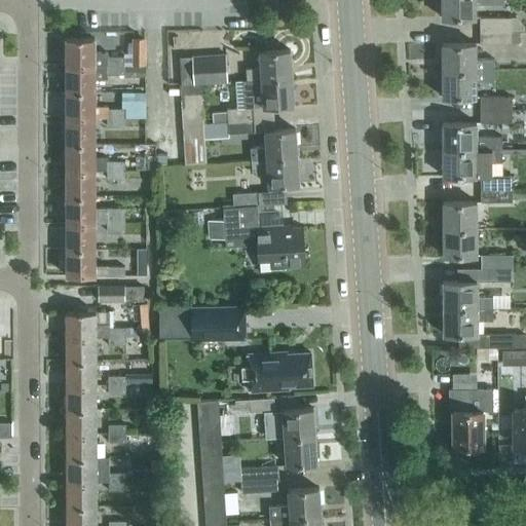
[(503,0),(441,0),(442,17),(476,16),(476,4),(504,3),(503,0)]
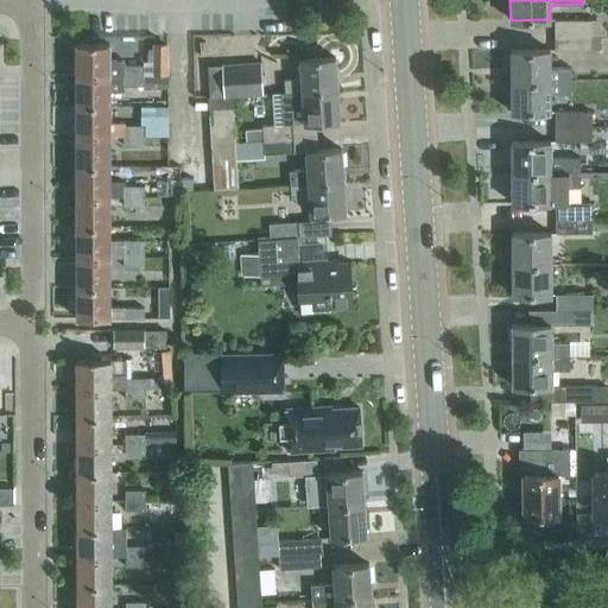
[(607,35),(607,20),(555,19),(555,35),(591,35),(607,35)]
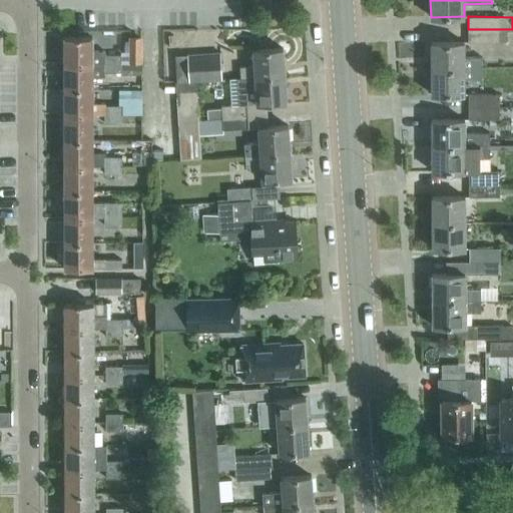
[(499,42),(499,29),(468,29),(468,42),(499,42)]
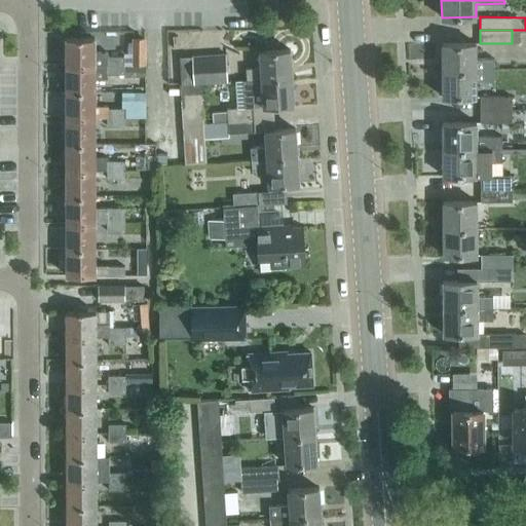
[(95,55),(95,37),(62,38),(62,52),(66,52),(66,65),(124,64),(124,55),(95,55)]
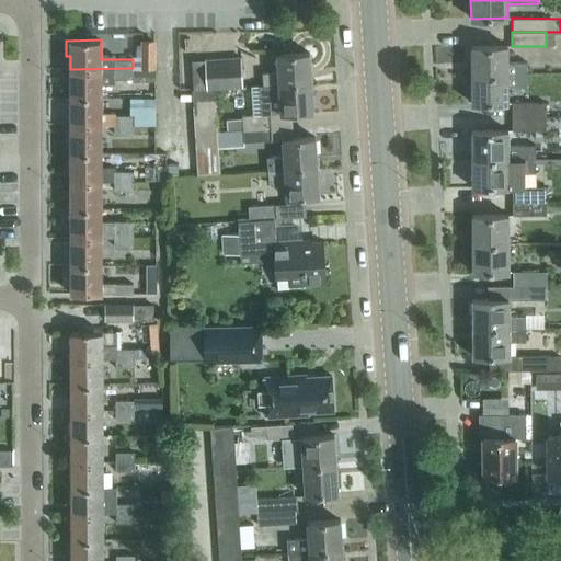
[(142,43),(142,69),(156,69),(155,43),(142,43)]
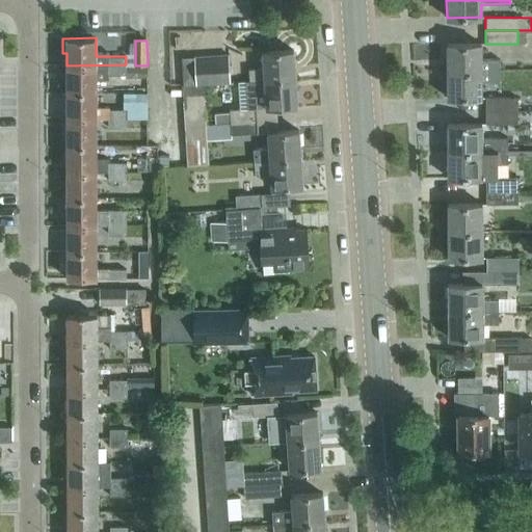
[(447,44),(447,71),(500,70),(500,59),(481,59),(481,44),(447,44)]
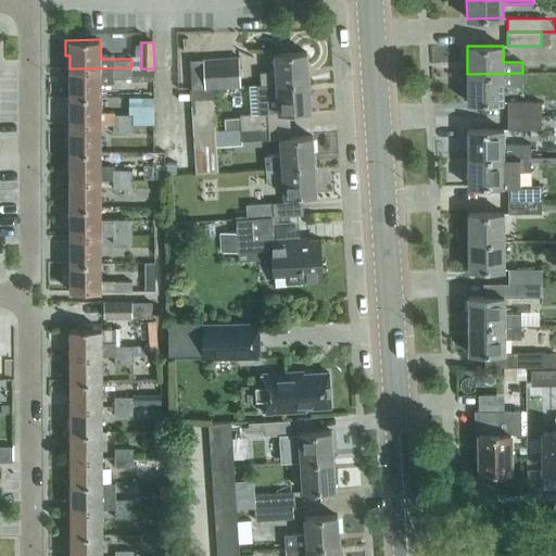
[(275,54),(276,71),(260,72),(261,84),(308,80),(306,52),(275,54)]
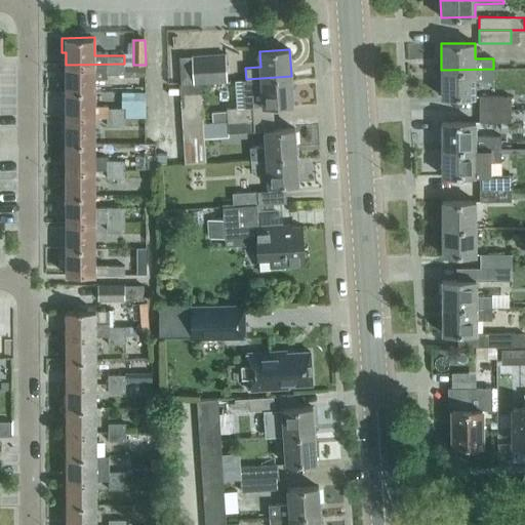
[(226,53),(193,55),(195,83),(200,82),(227,80),(226,53)]
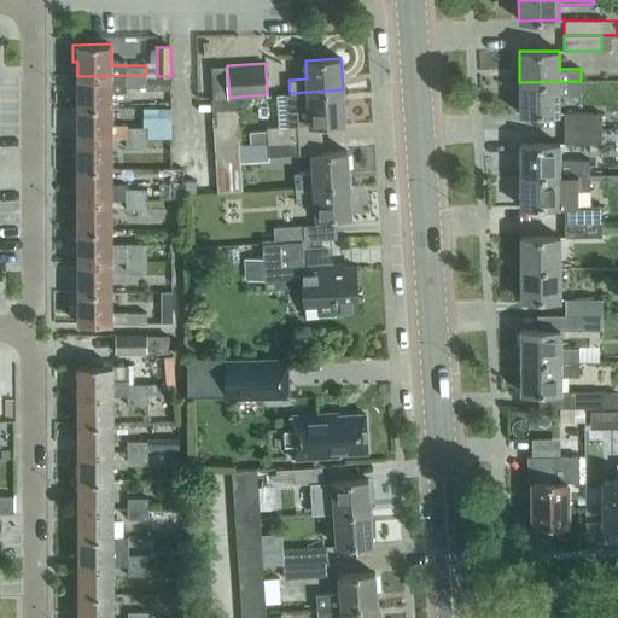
[(229,98),(227,65),(211,66),(213,98),(229,98)]
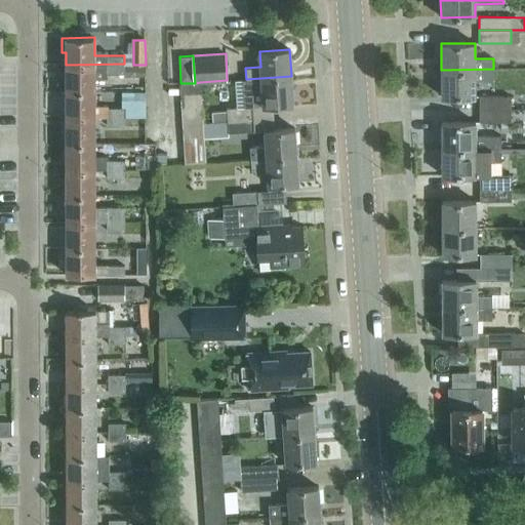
[(124,74),(124,65),(124,64),(66,65),(66,90),(94,90),(94,79),(108,79),(108,74),(124,74)]
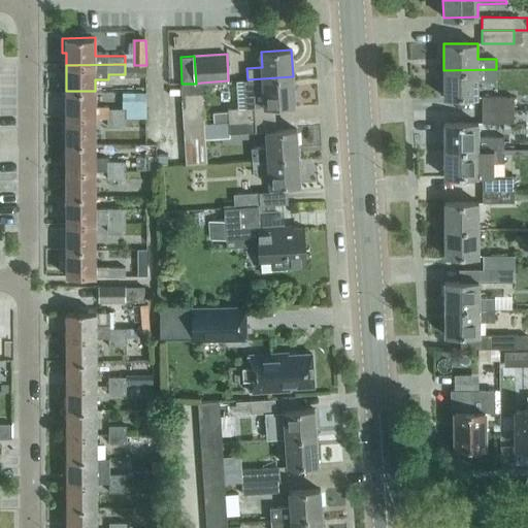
[(146,76),(146,65),(134,65),(125,65),(125,74),(125,77),(146,76)]
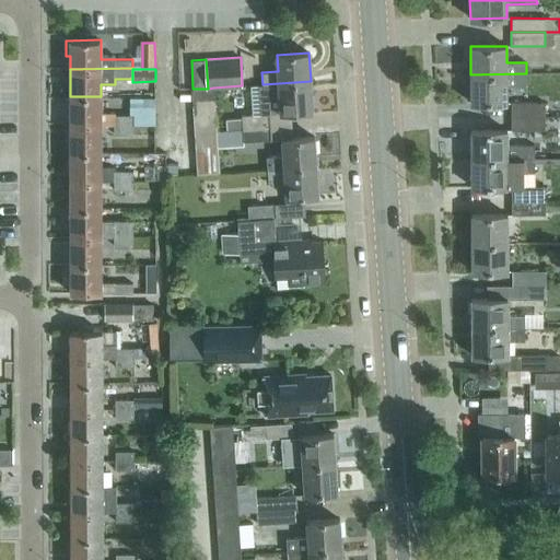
[(508,102),(506,86),(526,86),(526,73),(470,74),(471,103),(508,102)]
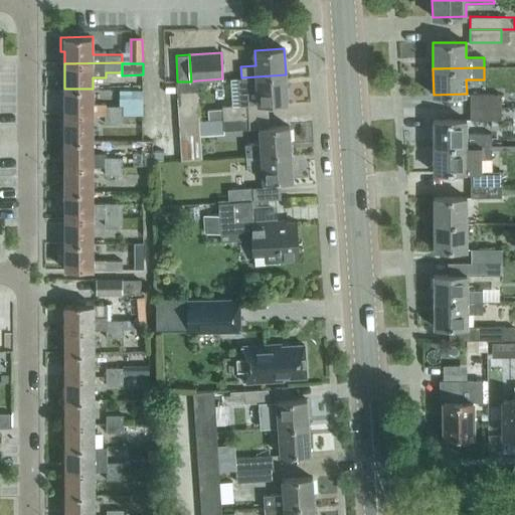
[(288,102),(286,74),(241,77),(243,105),(247,105),(288,102)]
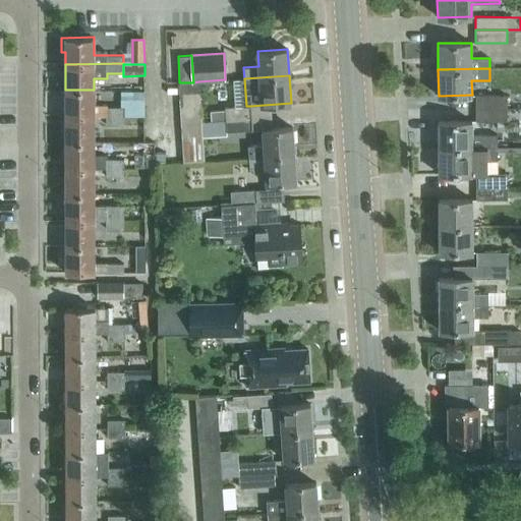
[(193,82),(179,82),(178,83),(179,94),(199,93),(198,81),(193,82)]
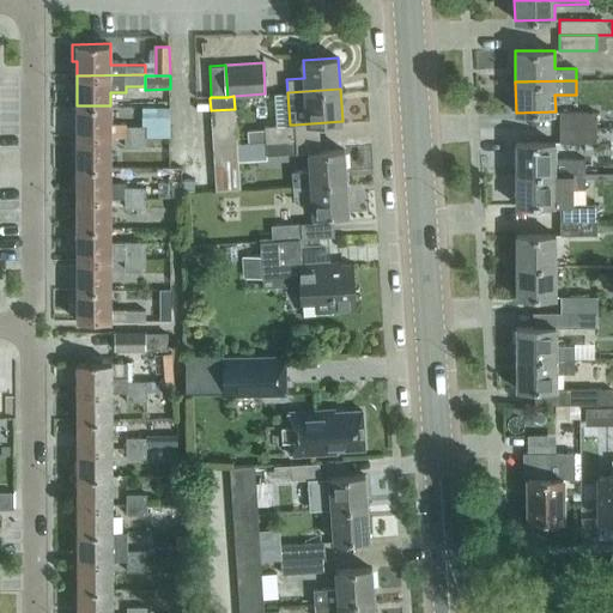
[(145,135),(145,126),(110,126),(110,105),(77,105),(77,135),(110,135),(125,135),(145,135)]
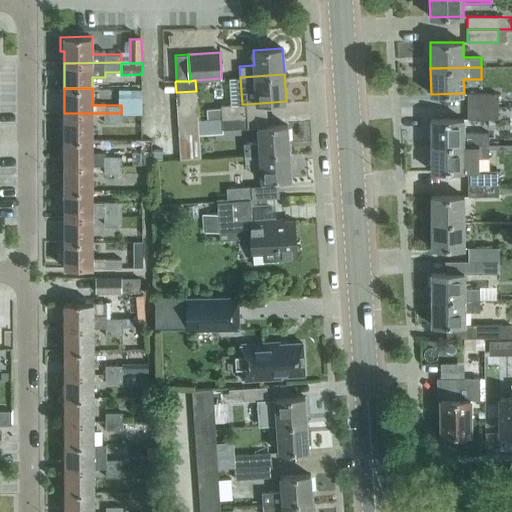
[(120,89),(121,105),(121,113),(142,113),(142,89),(120,89)]
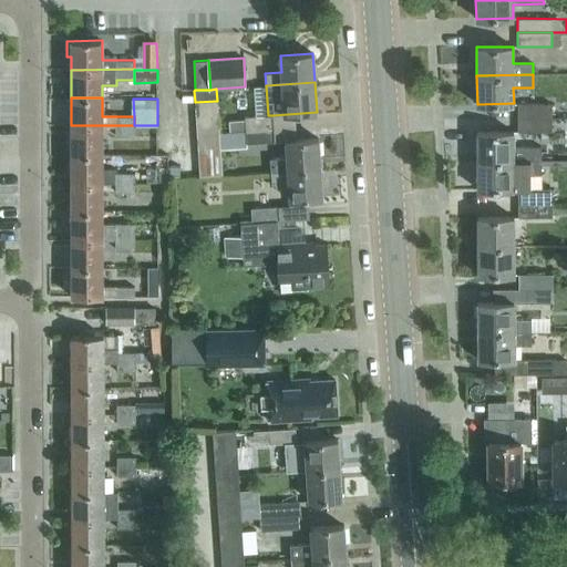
[(217,112),(217,101),(195,102),(195,113),(217,112)]
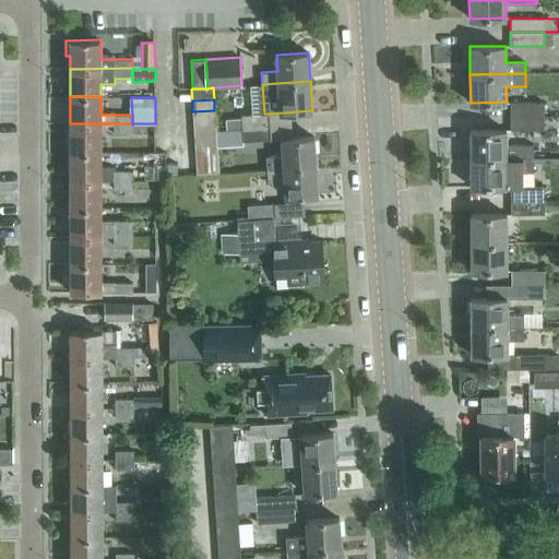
[(544,116),(545,103),(511,102),(510,116),(544,116)]
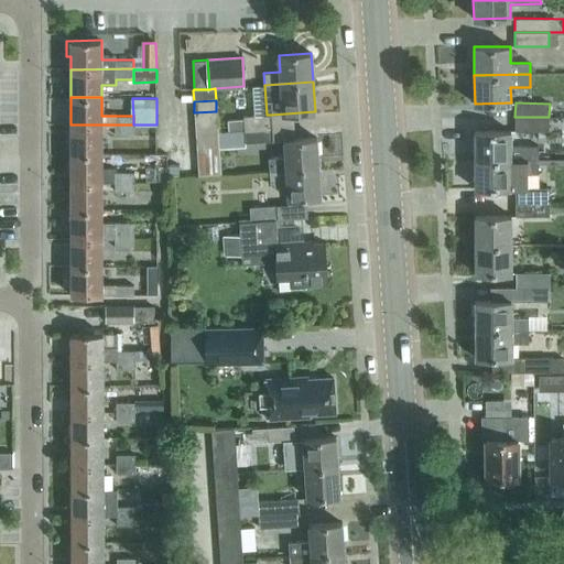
[(217,122),(216,111),(194,112),(195,123),(217,122)]
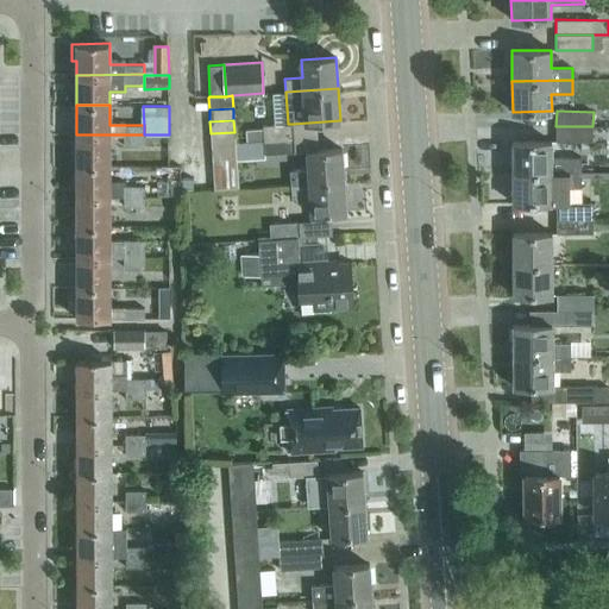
[(294,138),(293,124),(288,124),(263,125),(264,127),(264,139),(294,138)]
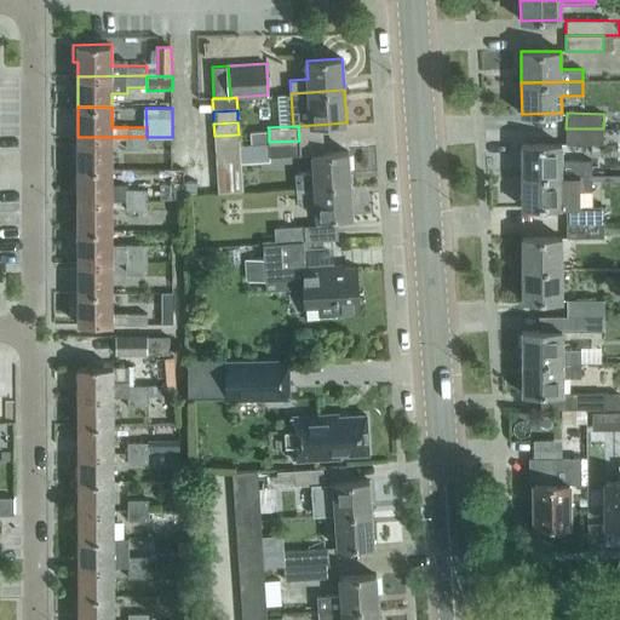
[(603,144),(603,128),(566,128),(566,144),(603,144)]
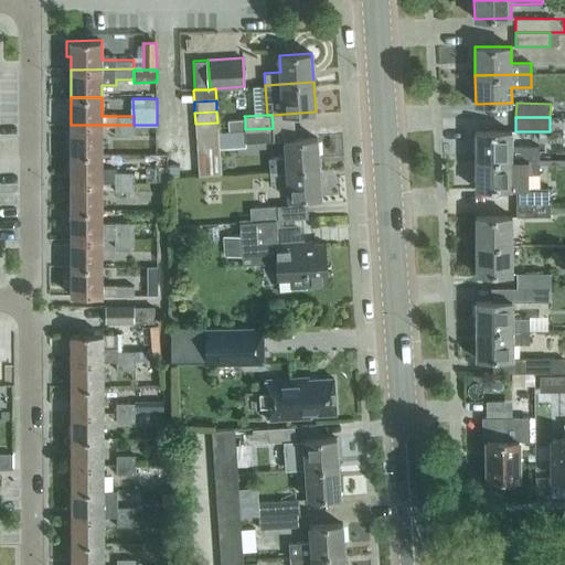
[(245,130),(245,129),(245,118),(227,119),(228,131),(245,130)]
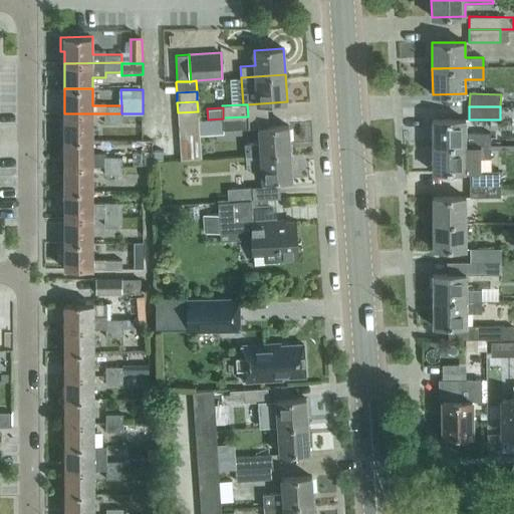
[(199,121),(198,111),(178,112),(179,123),(199,121)]
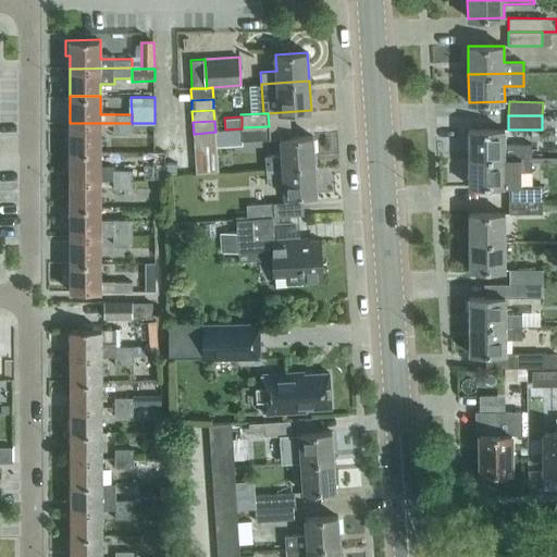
[(70,151),(100,151),(100,123),(70,123),(70,151)]
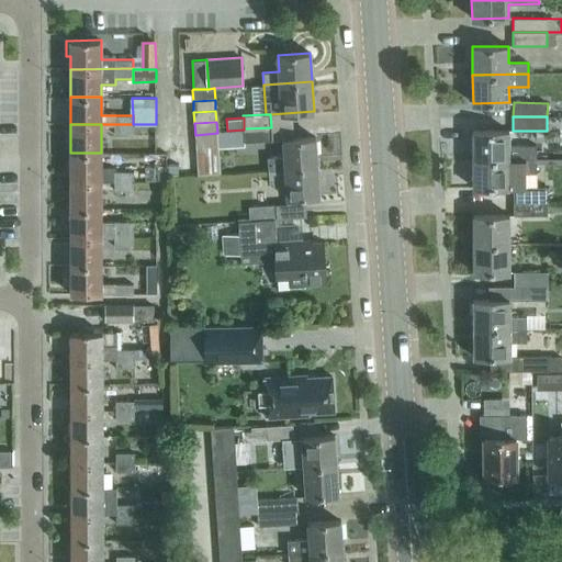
[(133,124),(114,124),(114,135),(133,135),(133,124)]
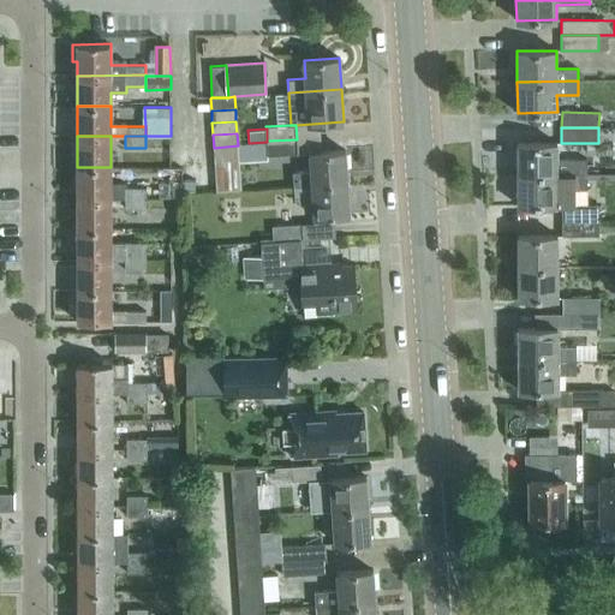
[(298,154),(297,139),(267,141),(267,142),(268,155),(298,154)]
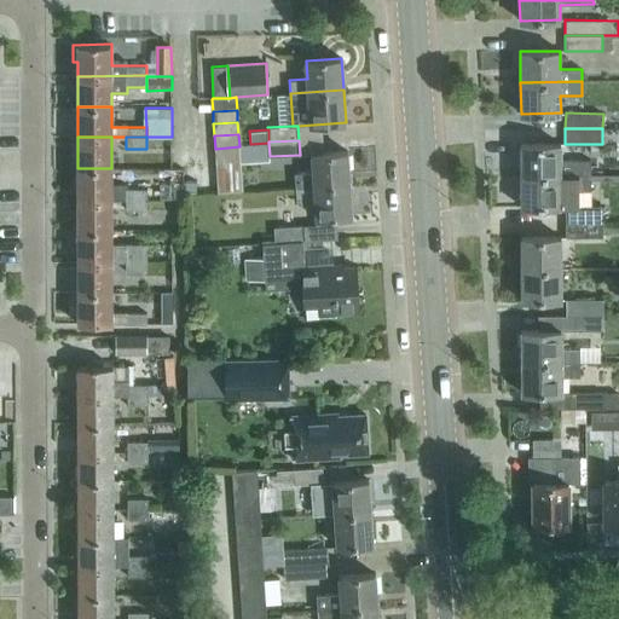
[(521,144),(521,175),(590,174),(590,160),(561,160),(561,144),(521,144)]
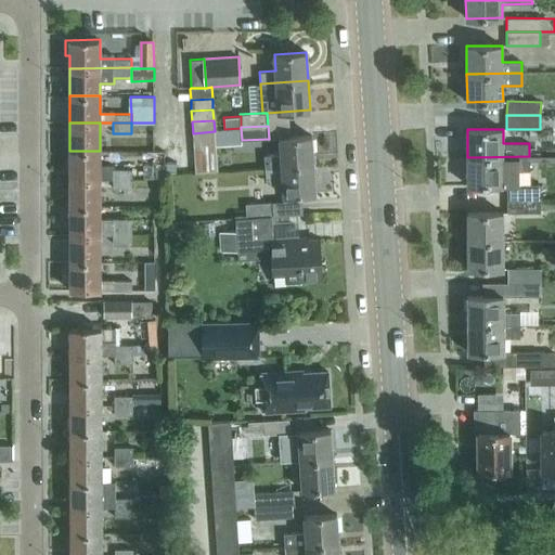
[(215,142),(215,131),(193,133),(193,144),(215,142)]
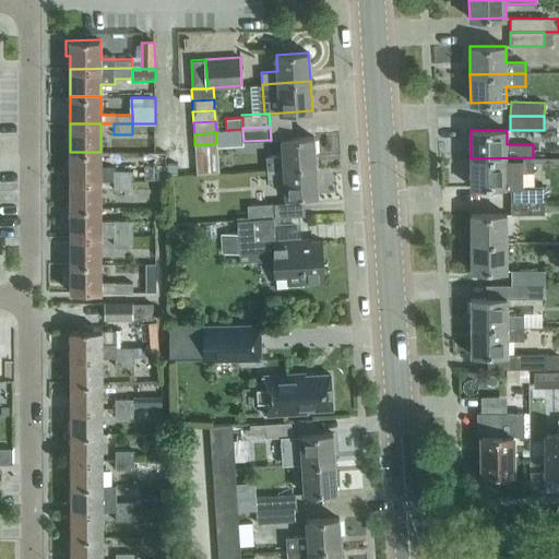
[(313,137),(293,138),(282,139),(283,155),(266,156),(268,169),(316,166),(313,137)]
